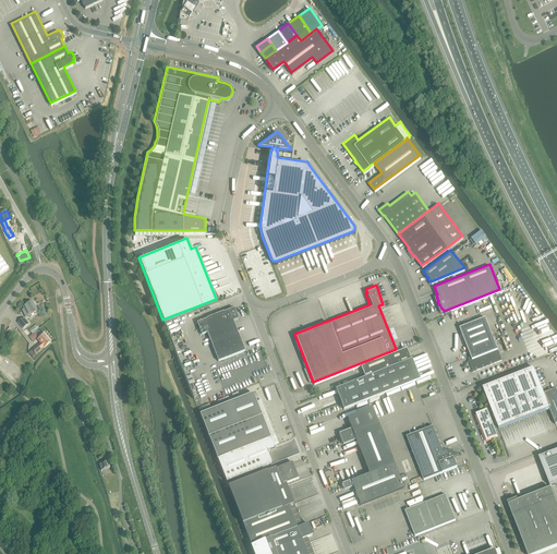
[(36,308),(34,302),(31,298),(22,302),(23,305),(21,306),(25,314),(36,308)]
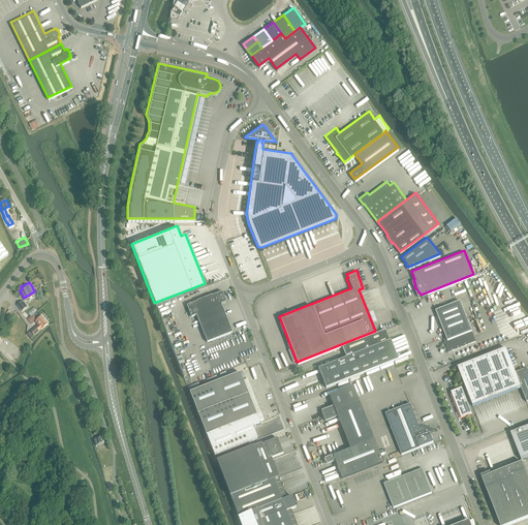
[(206,339),(231,330),(220,301),(225,299),(221,288),(211,292),(211,291),(195,298),(195,299),(186,303),(190,314),(195,312),(206,339)]
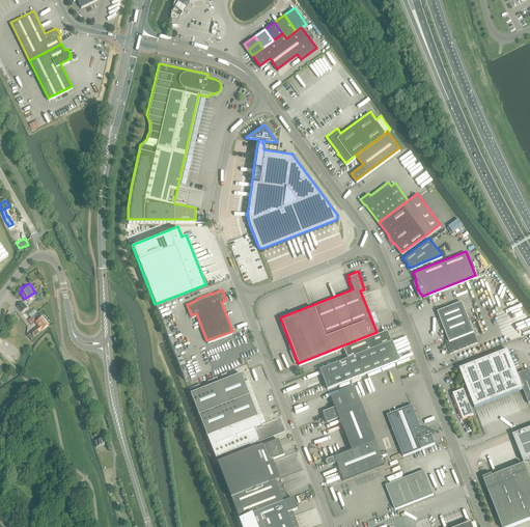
[(26,304),(22,299),(16,303),(21,309),(26,304)]
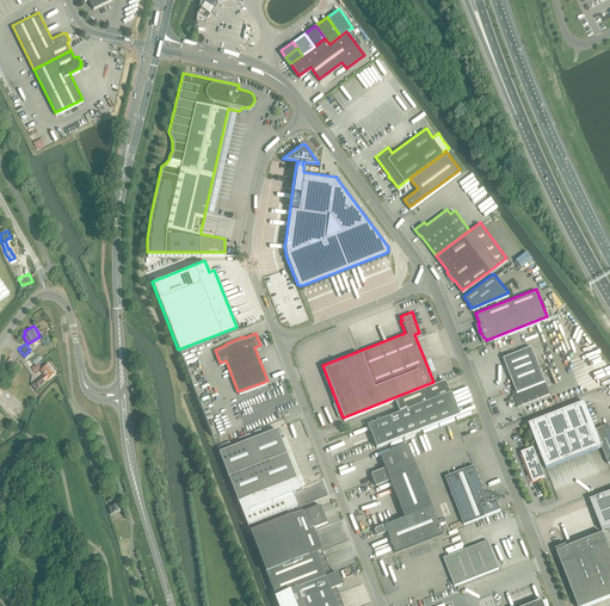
[(521,401),(548,390),(530,345),(503,356),(515,388),(513,388),(512,390),(517,402),(521,401)]
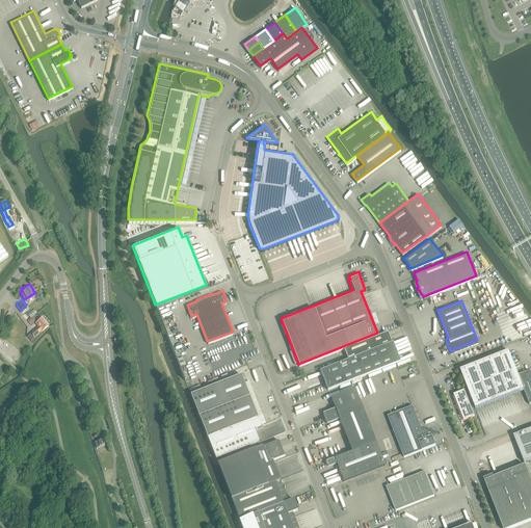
[(27,317),(31,321),(37,316),(33,311),(36,309),(34,306),(27,311),(30,314),(27,317)]
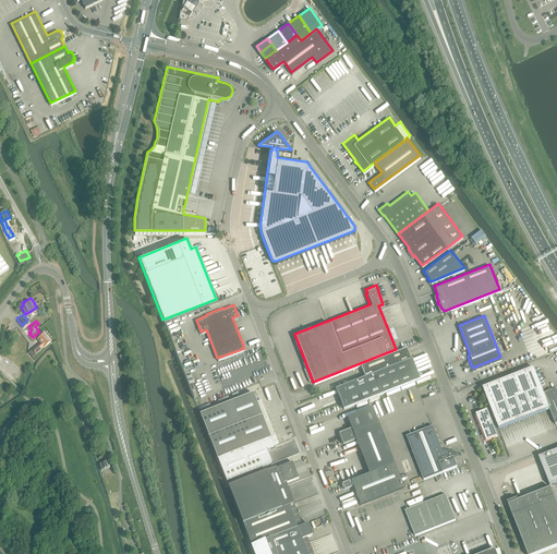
[(38,339),(32,346),(35,350),(43,344),(49,338),(43,330),(41,332),(36,336),(38,339)]
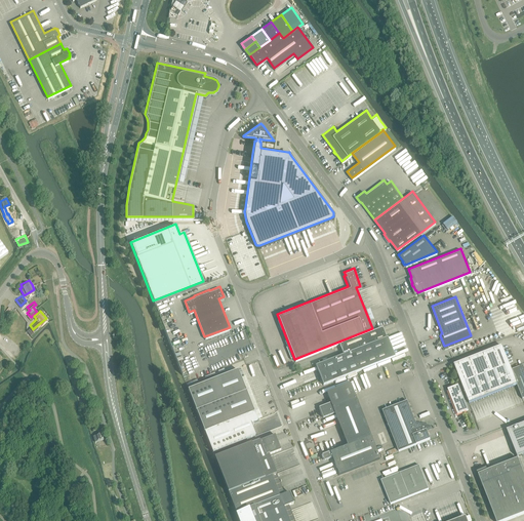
[(338,342),(343,352),(386,335),(386,334),(381,324),(372,328),(338,342)]
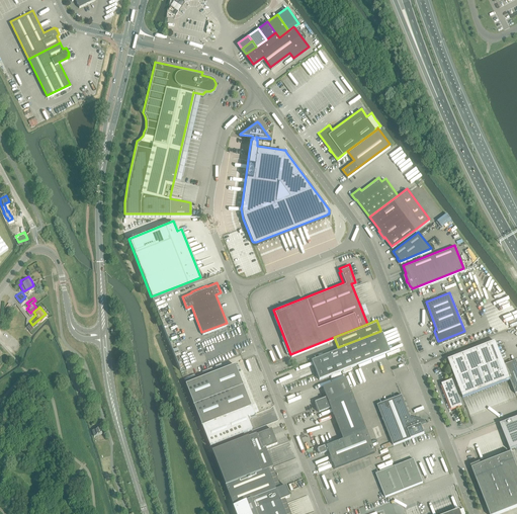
[(381,330),(380,330),(380,331),(338,347),(311,357),(318,376),(389,349),(381,330)]
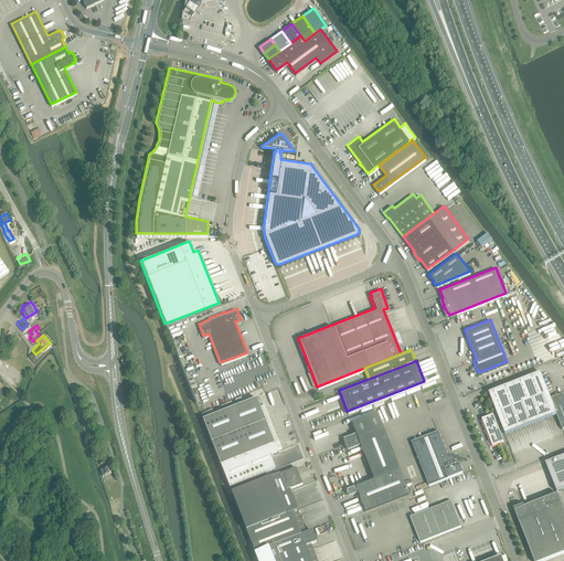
[(492,412),(481,416),(482,420),(483,420),(490,436),(497,434),(499,440),(502,437),(500,431),(503,430),(503,431),(555,411),(562,426),(563,425),(563,392),(563,390),(550,395),(540,369),(488,390),(497,412),(493,413),(492,412)]
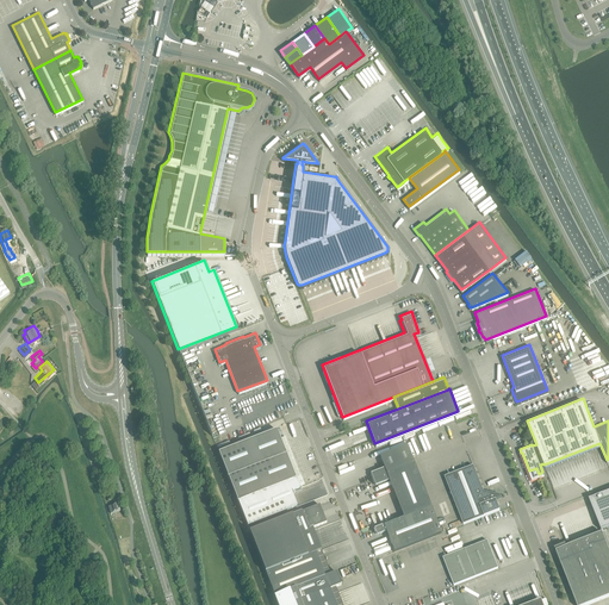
[(275,425),(217,449),(236,498),(247,522),(296,503),(290,487),(298,484),(294,475),(275,425)]
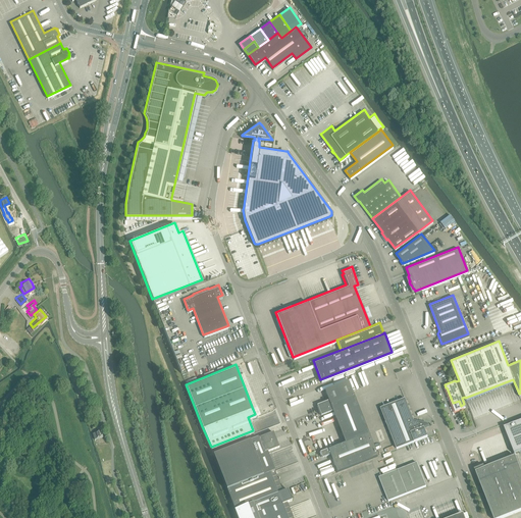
[(316,404),(317,408),(353,394),(347,378),(323,387),(327,398),(316,403),(316,404)]
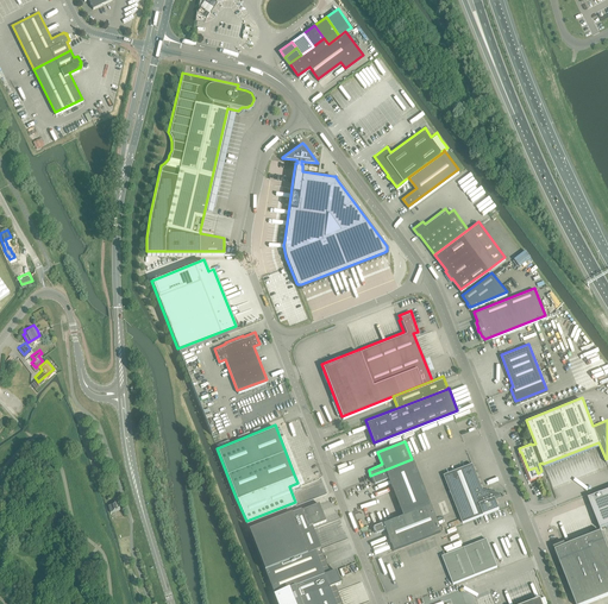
[(387,476),(401,513),(430,502),(412,459),(370,476),(371,479),(373,479),(374,482),(387,476)]
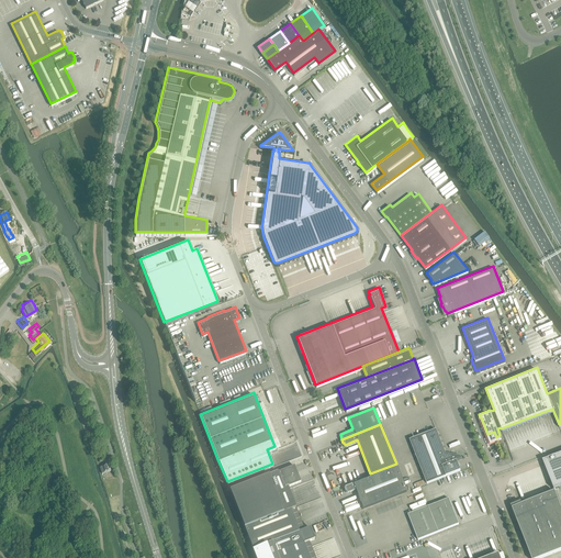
[(408,436),(421,468),(426,480),(459,467),(456,458),(461,456),(460,453),(445,450),(435,426),(408,436)]
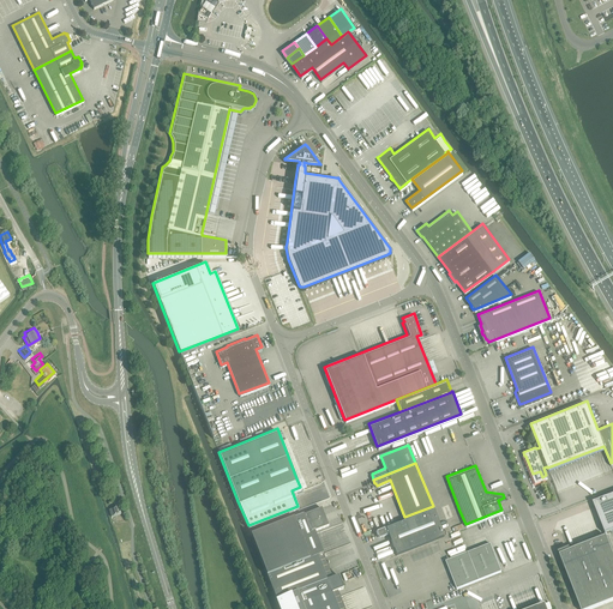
[(612,490),(592,499),(605,530),(612,526),(612,490)]
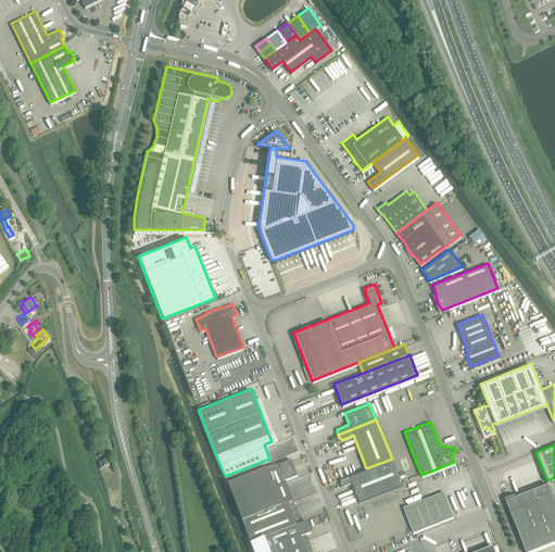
[(111,468),(106,455),(98,459),(100,465),(102,471),(111,468)]
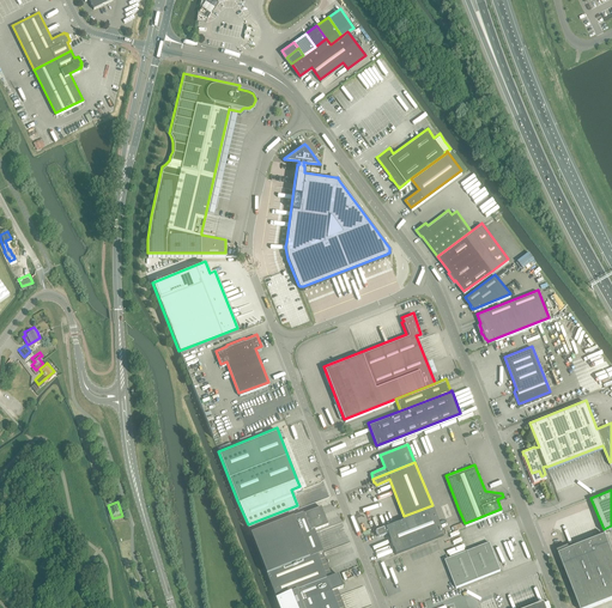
[(320,504),(249,532),(266,571),(316,551),(321,549),(314,529),(313,527),(327,522),(320,504)]
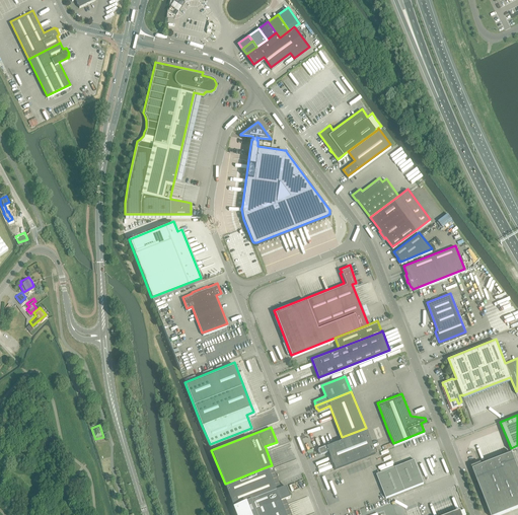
[(374,451),(366,428),(342,437),(317,447),(316,447),(317,451),(318,450),(319,452),(327,449),(334,466),(374,451)]
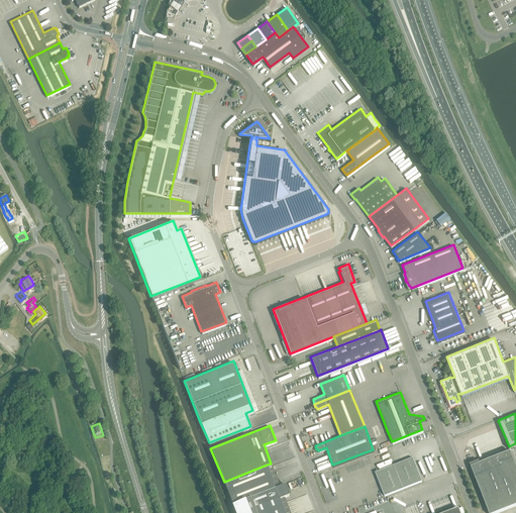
[(479,457),(469,462),(474,474),(490,512),(515,502),(515,466),(509,448),(509,449),(480,460),(479,457)]
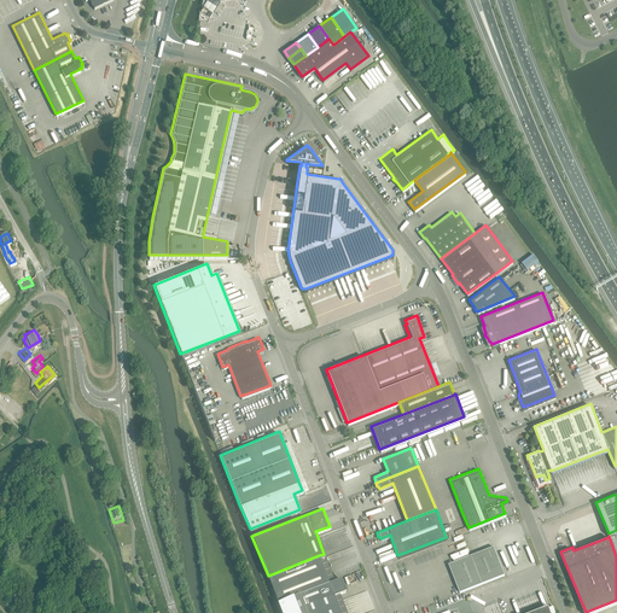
[(493,544),(448,561),(459,590),(504,572),(493,544)]
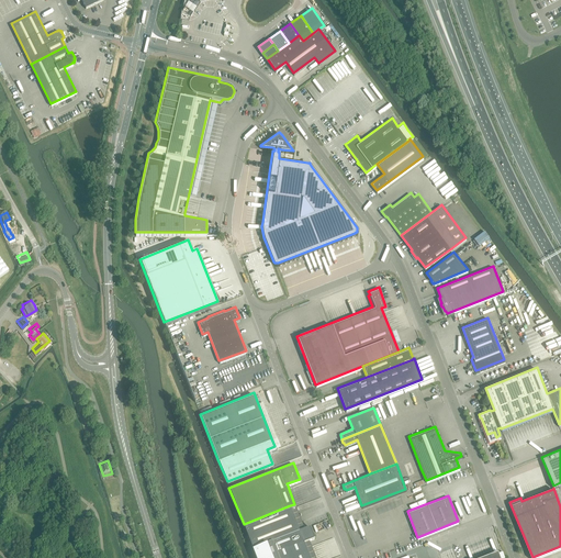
[(290,505),(244,524),(253,547),(256,557),(310,557),(303,540),(313,536),(309,525),(299,528),(290,505)]
